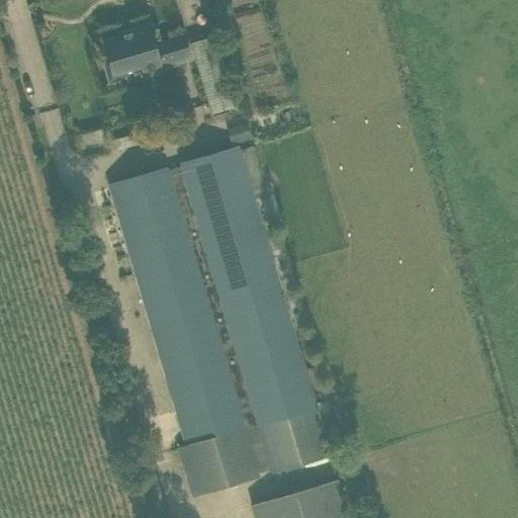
[(189,60),(182,36),(154,45),(148,25),(119,33),(120,36),(102,42),(108,61),(103,63),(109,82),(125,77),(124,72),(141,67),(144,78),(162,72),(161,69),(189,60)]
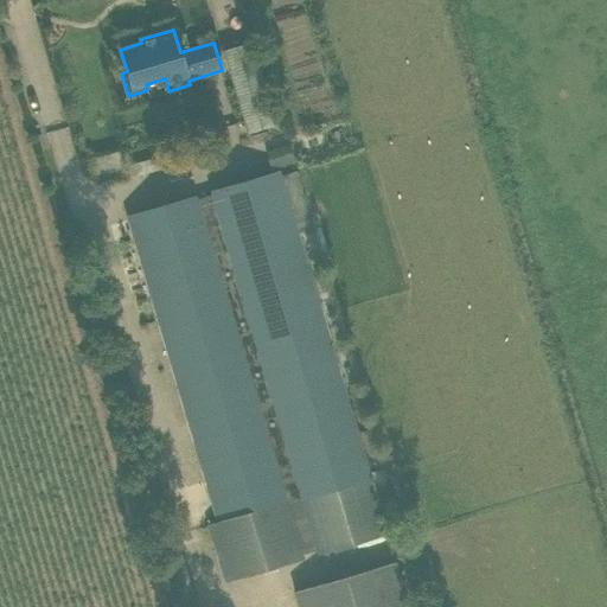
[(276,126),(251,42),(222,50),(247,134),(276,126)]
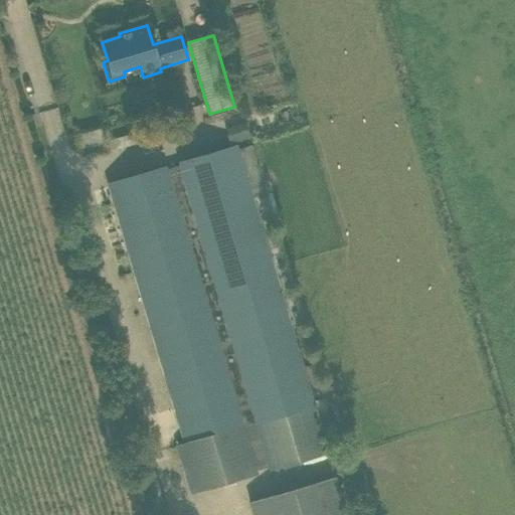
[(229,142),(248,136),(244,122),(224,128),(229,142)]
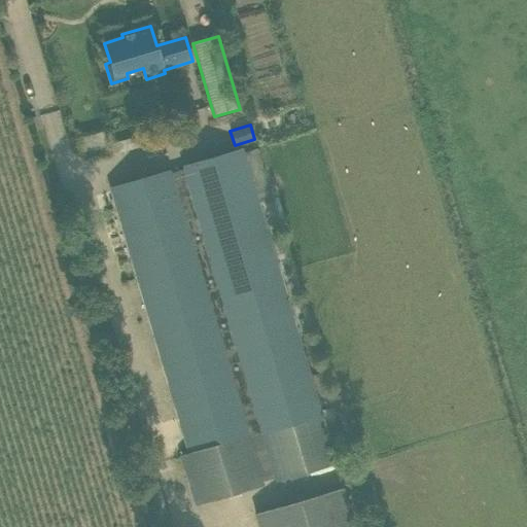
[(111,190),(187,452),(180,454),(195,506),(264,485),(262,481),(274,478),(275,482),(334,463),(319,417),(243,152),(111,190)]
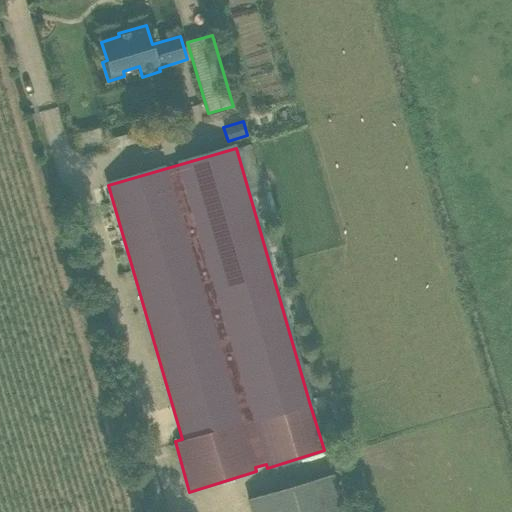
[(248,498),(252,511),(344,511),(333,474),(248,498)]
